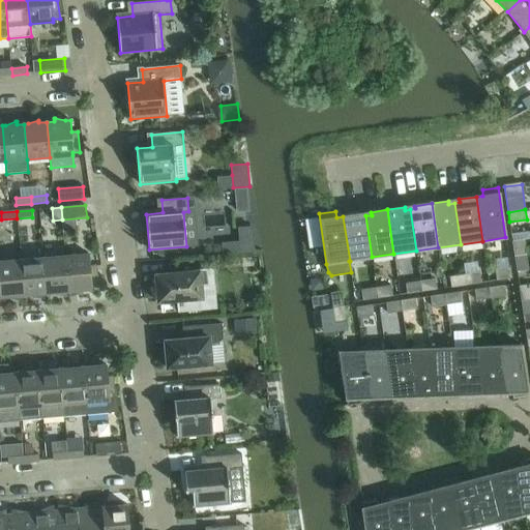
[(360,213),(343,216),(350,261),(372,257),(365,215),(360,216),(360,213)]
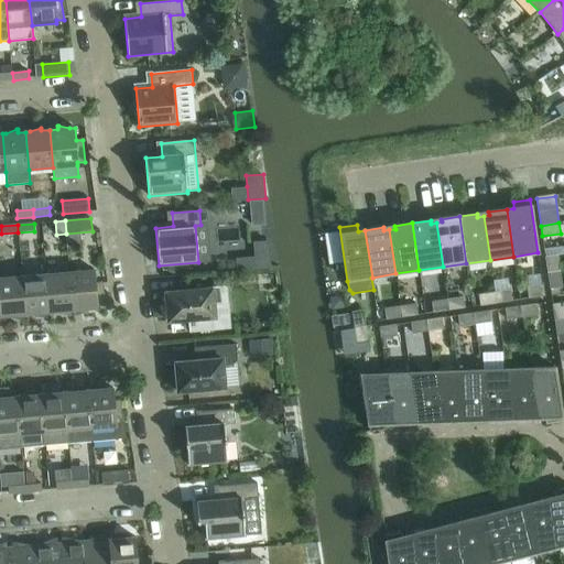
[(269,240),(253,241),(256,256),(257,269),(271,268),(269,240)]
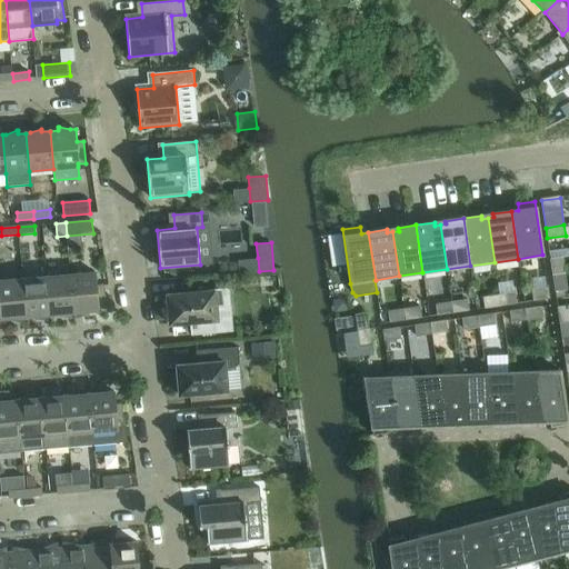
[(550,260),(552,276),(565,273),(562,258),(550,260)]
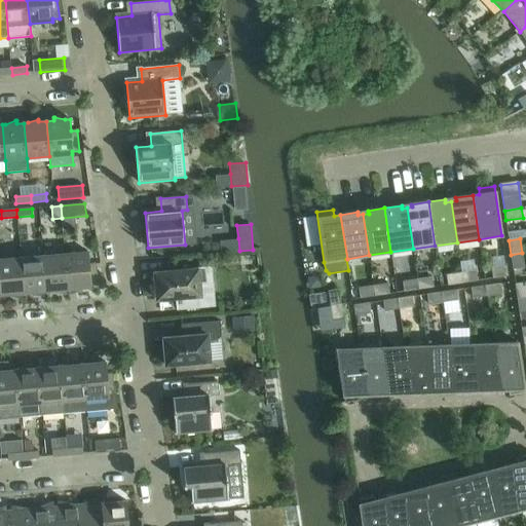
[(88,252),(65,254),(68,290),(76,289),(76,292),(86,288),(91,287),(91,286),(98,284),(99,284),(96,263),(89,264),(88,252)]
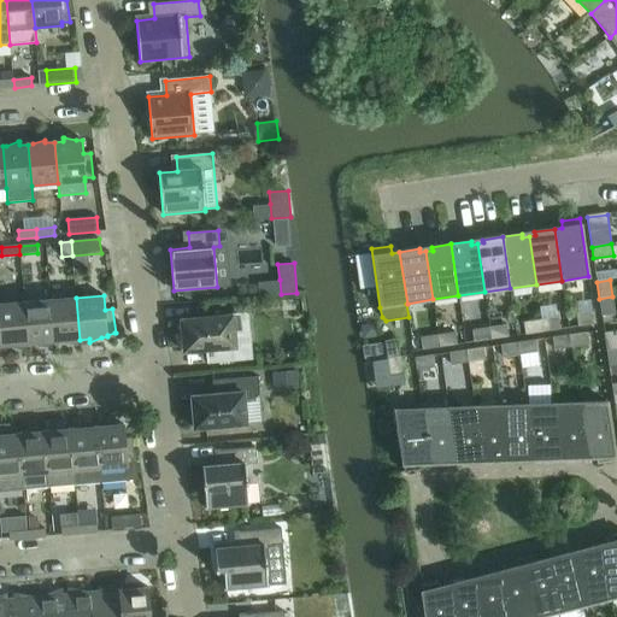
[(612,297),(599,299),(601,316),(615,313),(612,297)]
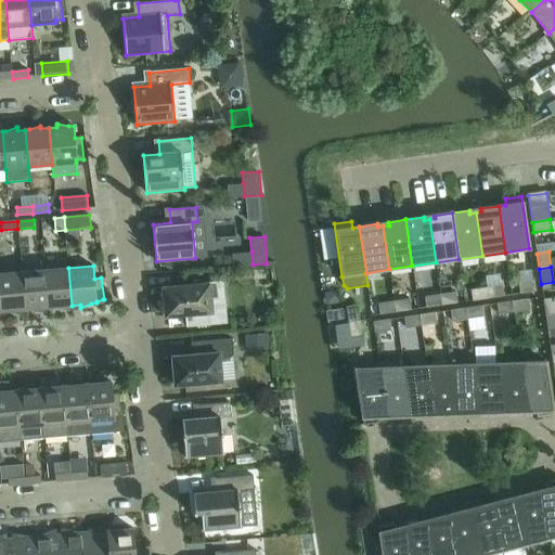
[(68,268),(44,270),(49,307),(52,307),(63,309),(64,309),(64,306),(72,306),(68,268)]
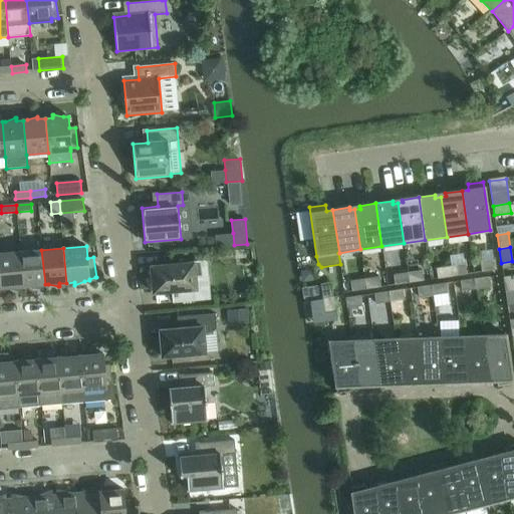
[(41,250),(20,252),(23,286),(27,286),(37,288),(37,285),(45,284),(41,250)]
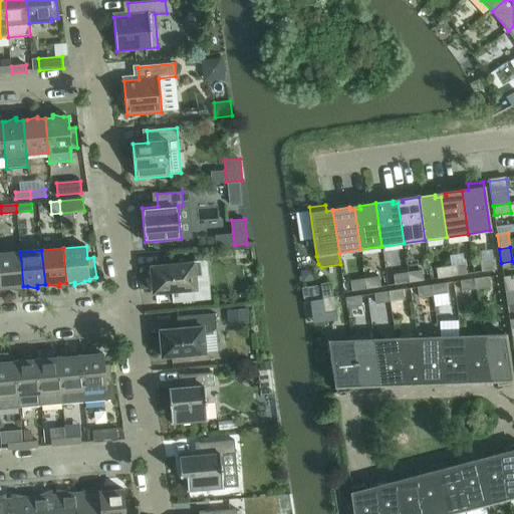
[(20,252),(0,253),(0,271),(2,288),(5,288),(16,290),(16,287),(23,286),(20,252)]
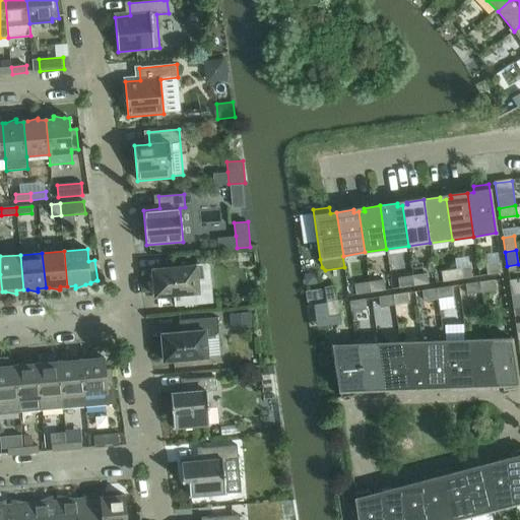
[(485,265),(488,275),(502,273),(501,263),(485,265)]
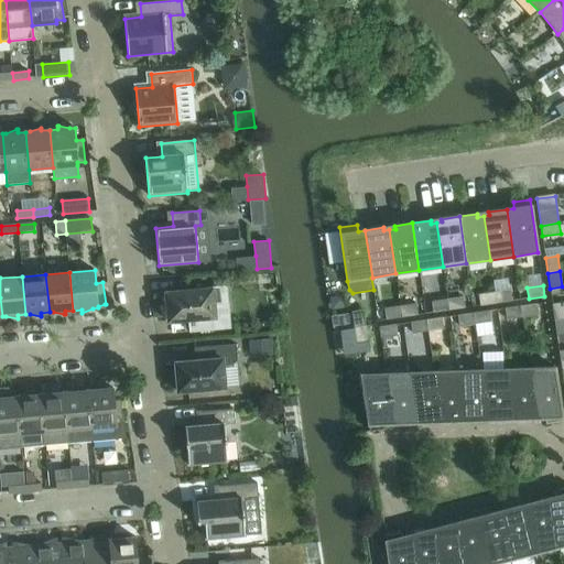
[(165,293),(166,305),(163,305),(167,317),(169,322),(188,320),(190,333),(231,329),(229,313),(225,311),(220,310),(216,310),(215,310),(213,289),(165,293)]
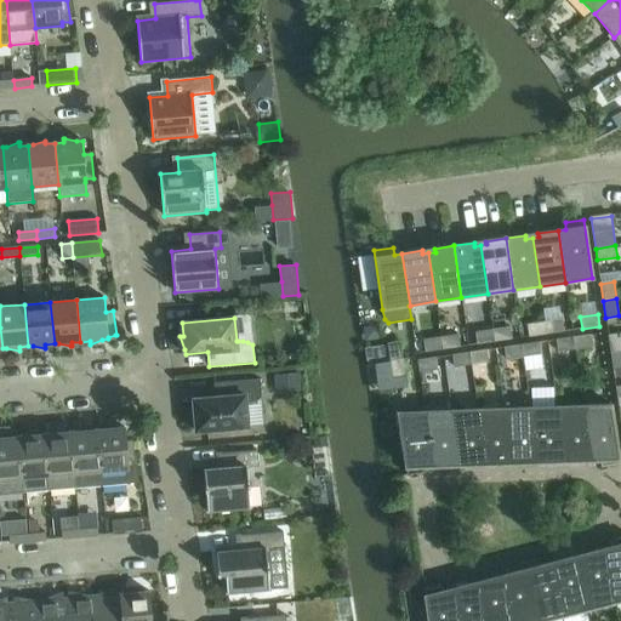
[(562,319),(545,323),(546,334),(564,331),(562,319)]
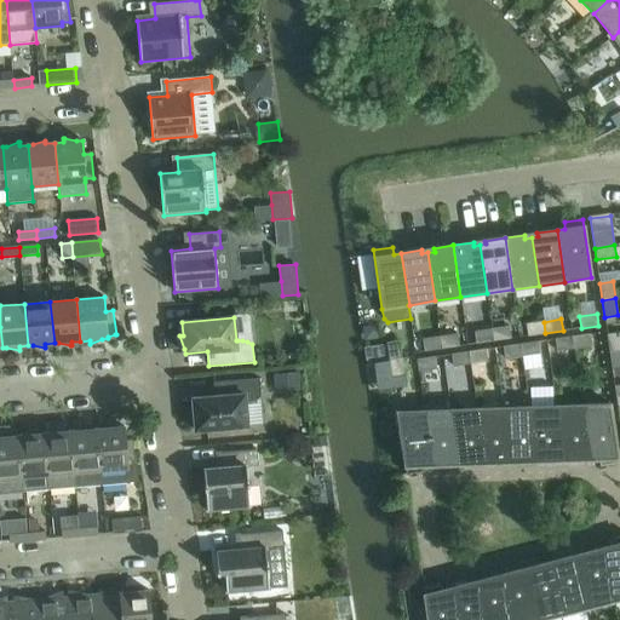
[(527,325),(528,337),(545,333),(544,322),(527,325)]
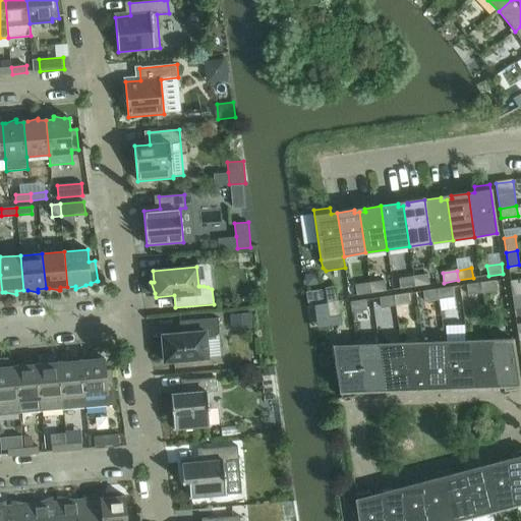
[(427,275),(413,277),(415,287),(429,285),(427,275)]
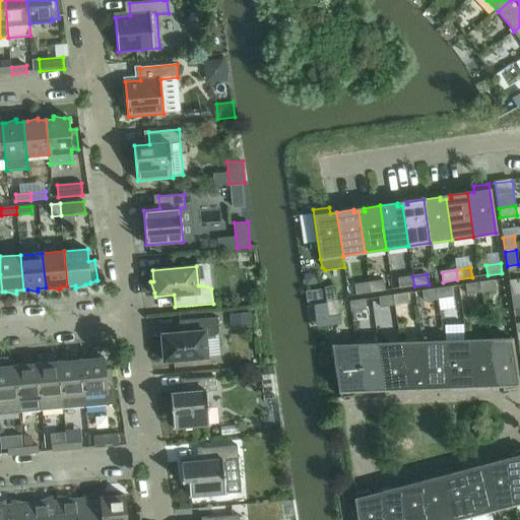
[(414,286),(412,276),(398,278),(399,288),(414,286)]
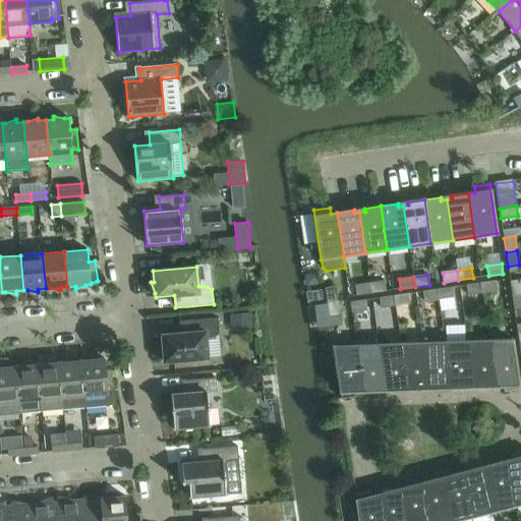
[(520,279),(510,282),(512,296),(520,294),(520,279)]
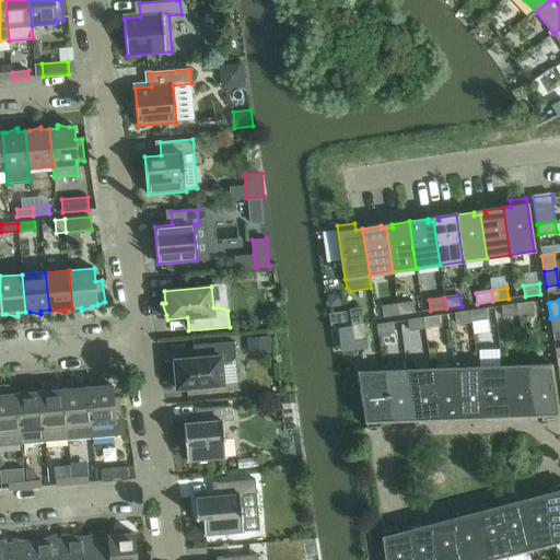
[(413,302),(397,304),(399,315),(415,313),(413,302)]
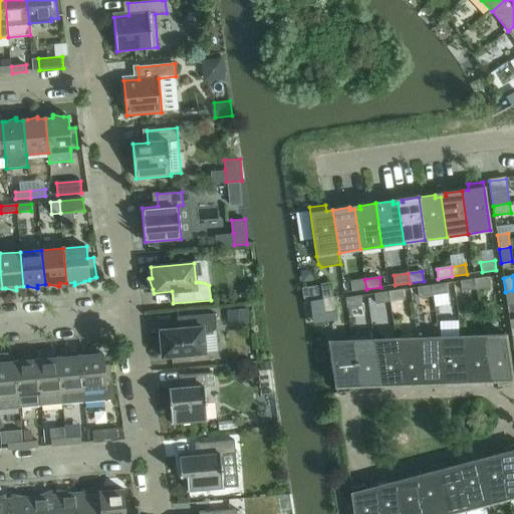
[(489,277),(475,279),(476,289),(490,287),(489,277)]
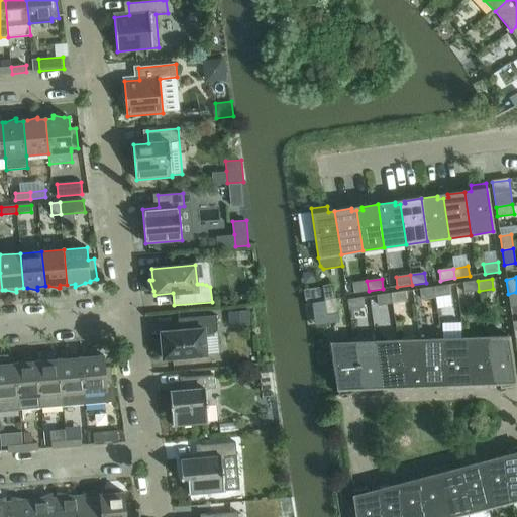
[(369,291),(367,281),(352,283),(354,293),(369,291)]
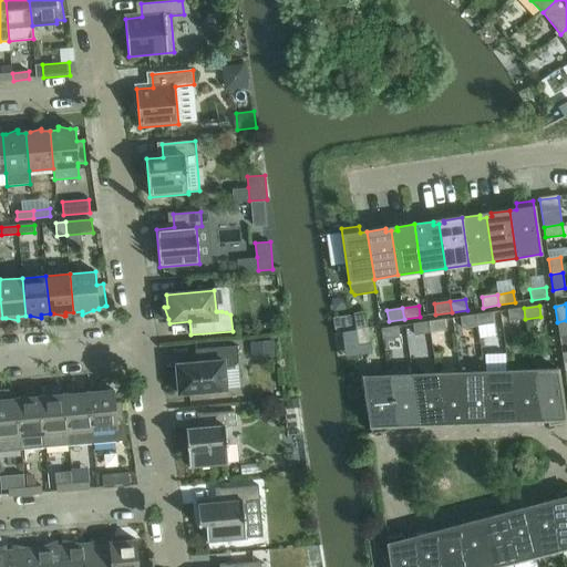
[(525,319),(524,308),(507,310),(509,321),(525,319)]
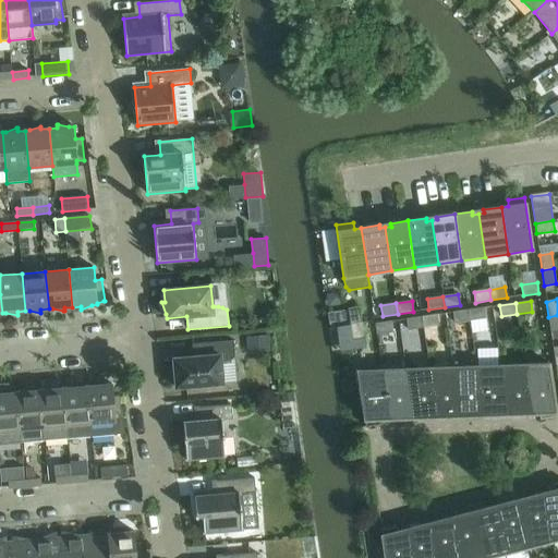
[(349,308),(351,325),(362,323),(359,307),(349,308)]
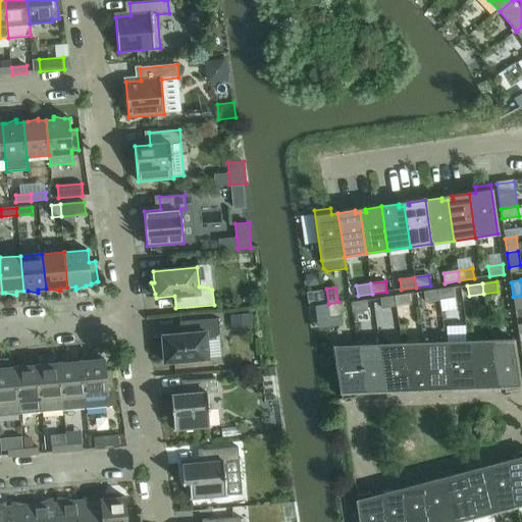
[(453,288),(438,291),(439,300),(455,298),(453,288)]
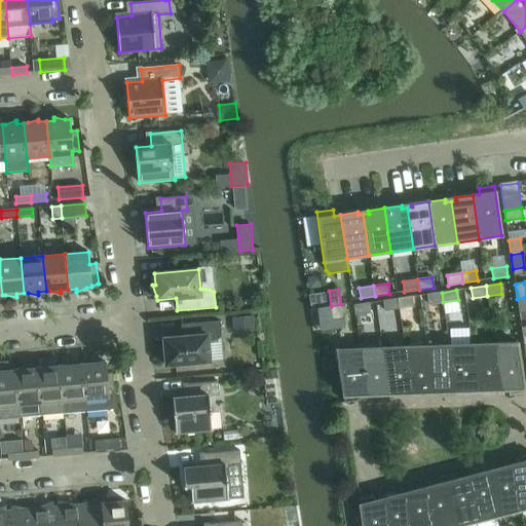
[(443,302),(442,293),(427,295),(428,305),(443,302)]
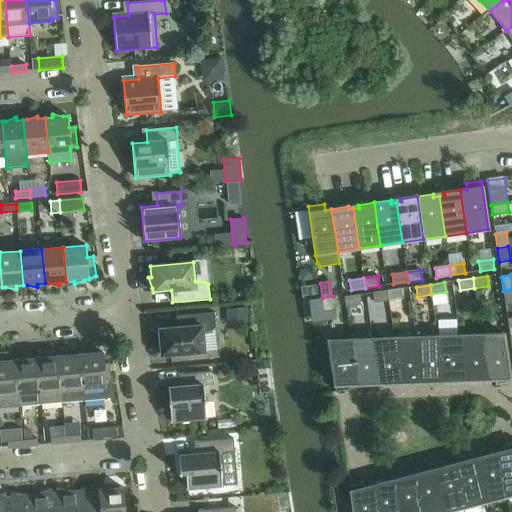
[(401,289),(387,291),(389,301),(403,299),(401,289)]
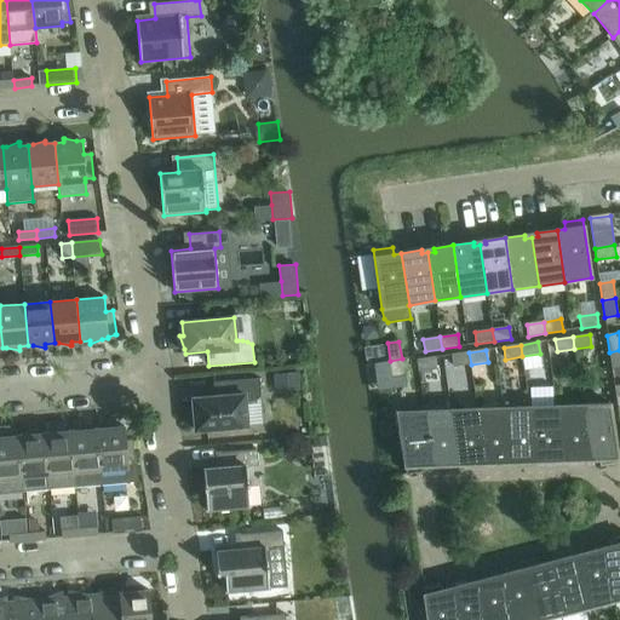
[(619,350),(609,352),(613,369),(619,368),(619,350)]
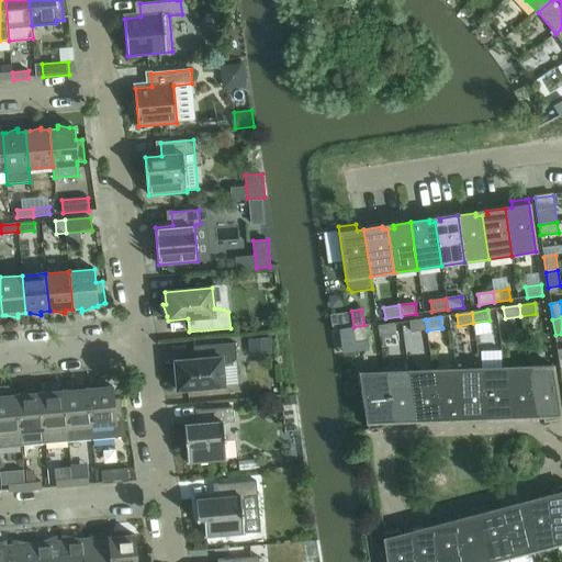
[(427,330),(425,319),(409,322),(411,333),(427,330)]
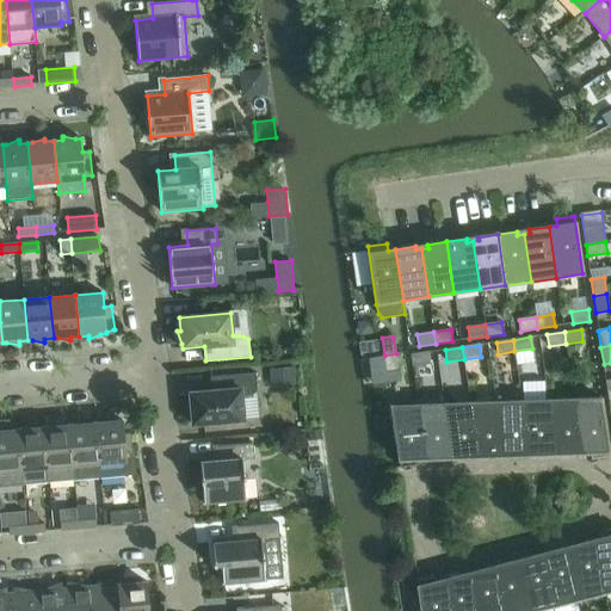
[(429,352),(412,355),(413,366),(430,364),(429,352)]
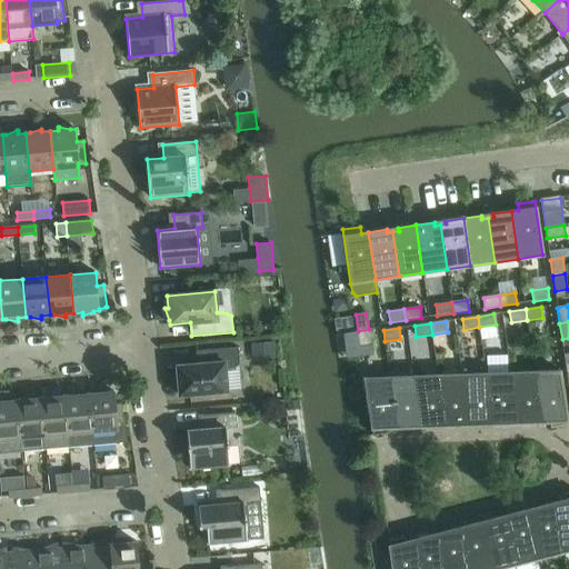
[(369,329),(358,331),(360,347),(371,345),(369,329)]
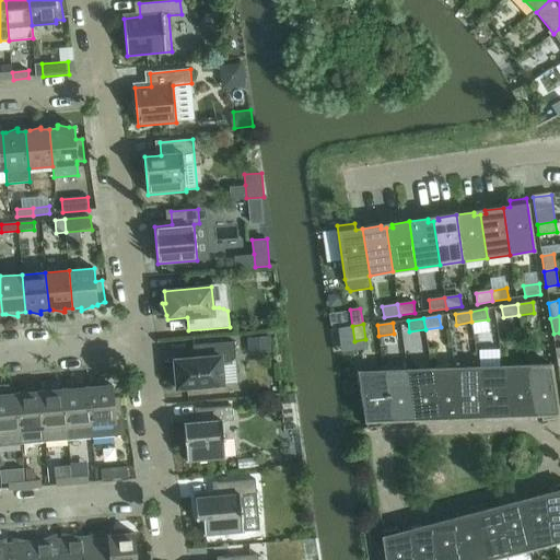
[(270,336),(247,338),(248,353),(271,351),(270,336)]
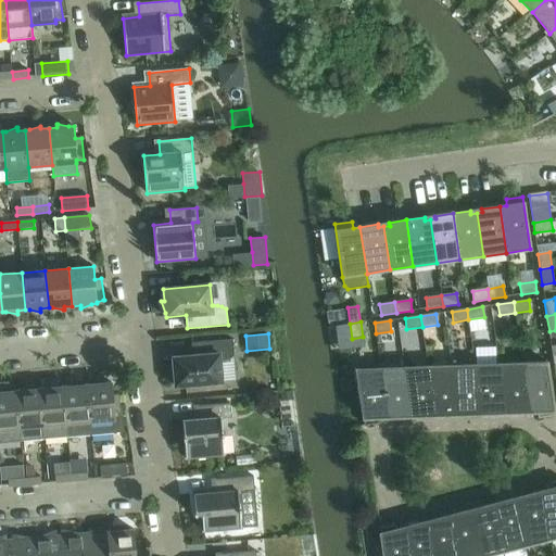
[(173,363),(174,363),(172,375),(174,375),(175,387),(222,382),(220,362),(222,362),(226,361),(230,358),(235,356),(232,340),(191,343),(192,356),(173,357),(173,363)]
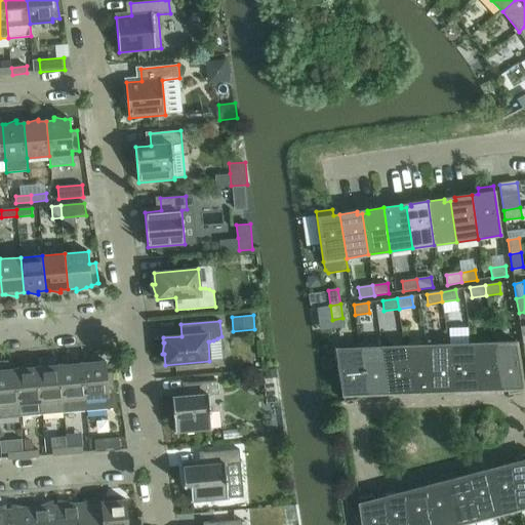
[(517,342),(493,344),(500,390),(508,390),(508,395),(524,393),(517,342)]
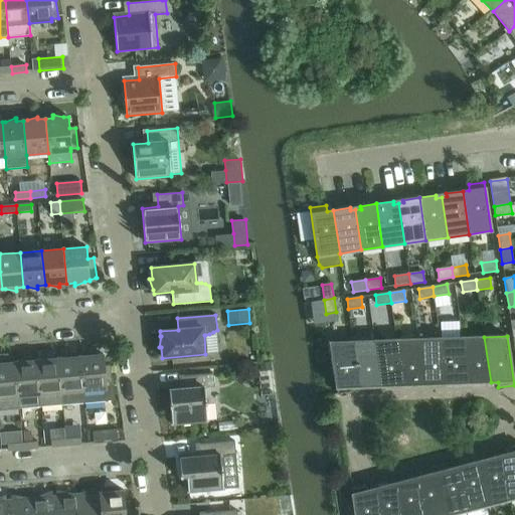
[(484,337),(462,338),(468,378),(475,377),(476,382),(491,382),(484,337)]
